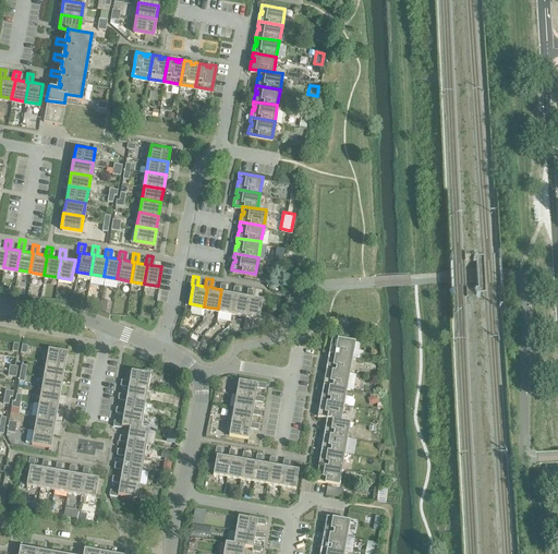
[(218,309),(231,311),(234,291),(232,291),(225,290),(226,281),(220,280),(218,289),(221,289),(218,309)]
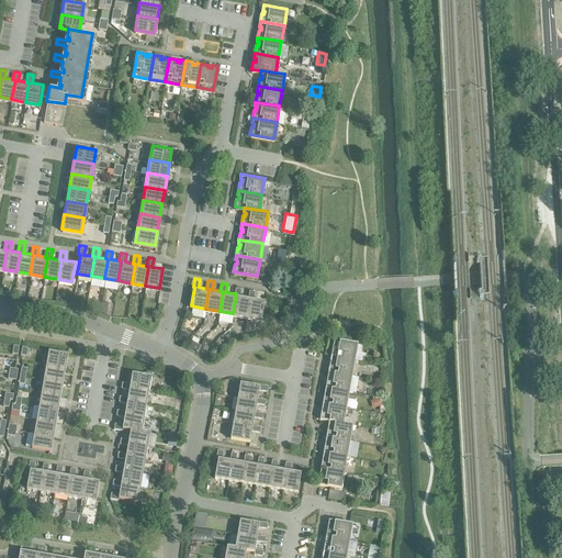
[(233,313),(246,315),(249,297),(247,296),(239,294),(240,286),(235,285),(234,293),(236,293),(233,313)]
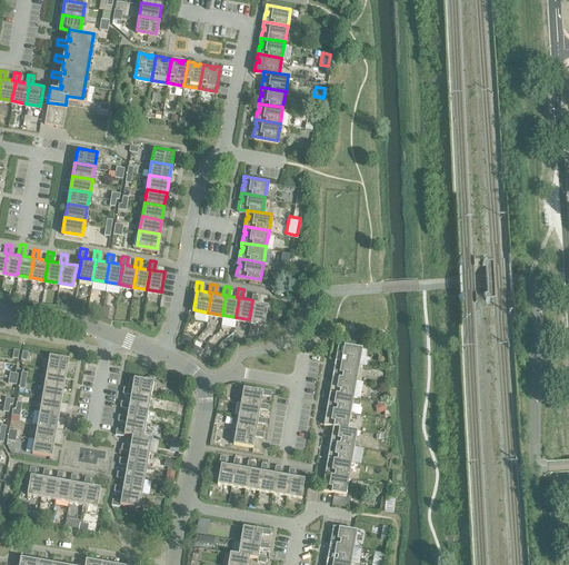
[(252,300),(249,319),(263,321),(267,303),(256,300),(258,293),(252,291),(250,299),(252,300)]
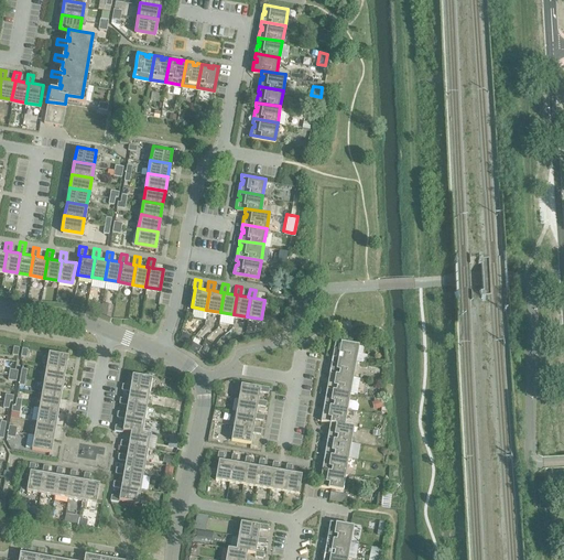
[(88,298),(87,305),(94,308),(94,303),(98,304),(99,300),(88,298)]
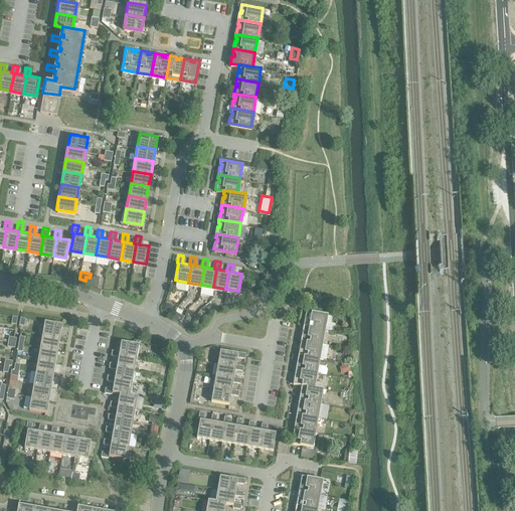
[(93,274),(92,283),(101,288),(103,276),(93,274)]
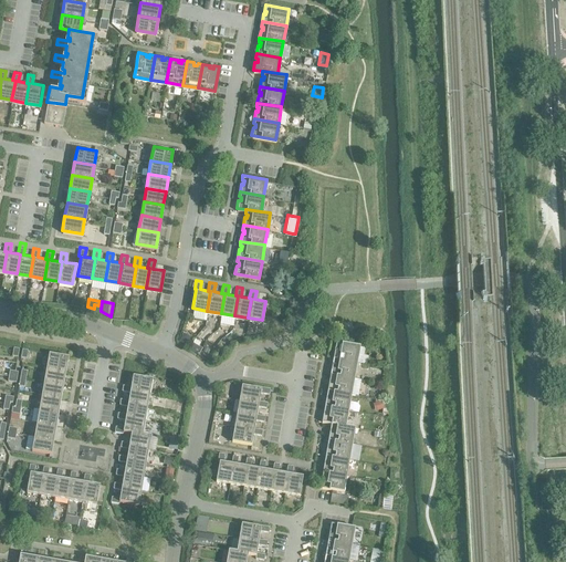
[(181,331),(178,337),(187,342),(190,335),(181,331)]
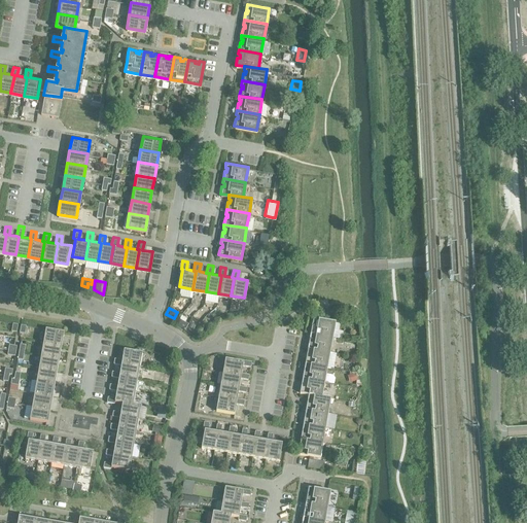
[(311,323),(310,330),(332,335),(335,319),(313,315),(312,320),(314,320),(314,324),(311,323)]
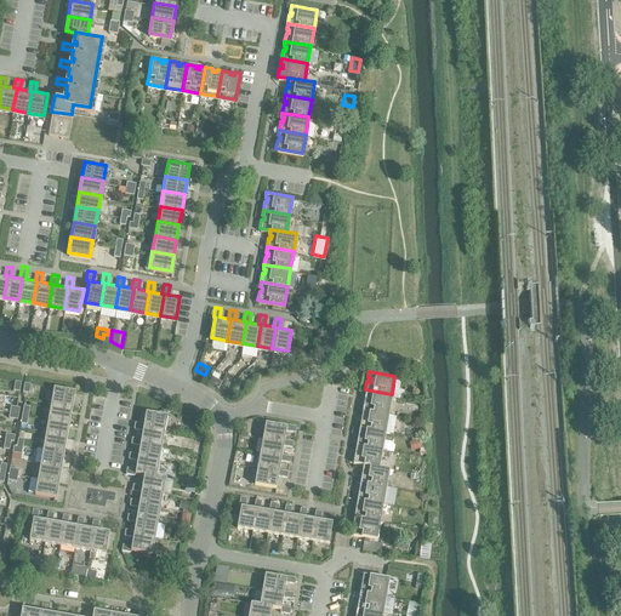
[(212,374),(210,378),(218,383),(221,377),(212,374)]
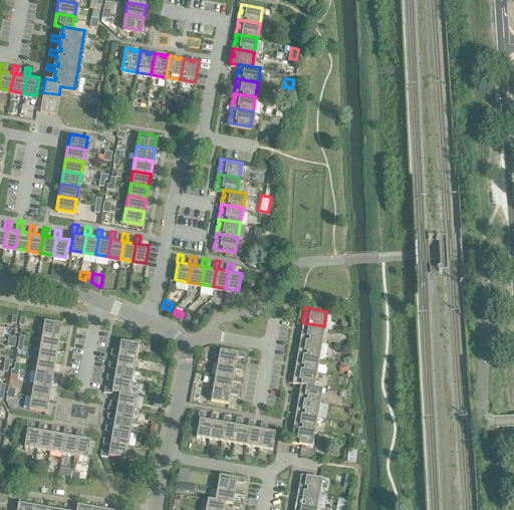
[(44,318),(41,331),(59,334),(61,321),(44,318)]
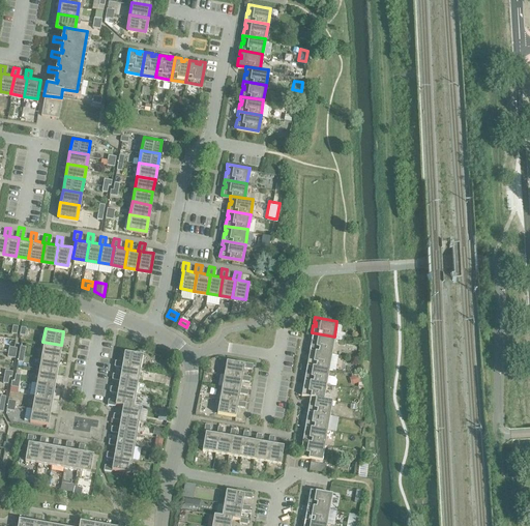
[(311,341),(308,347),(331,351),(334,337),(312,332),(311,337),(314,338),(313,341),(311,341)]
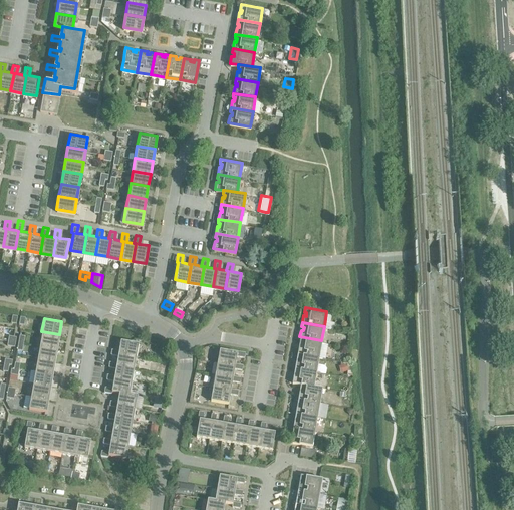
[(41,331),(39,343),(57,346),(59,334),(41,331)]
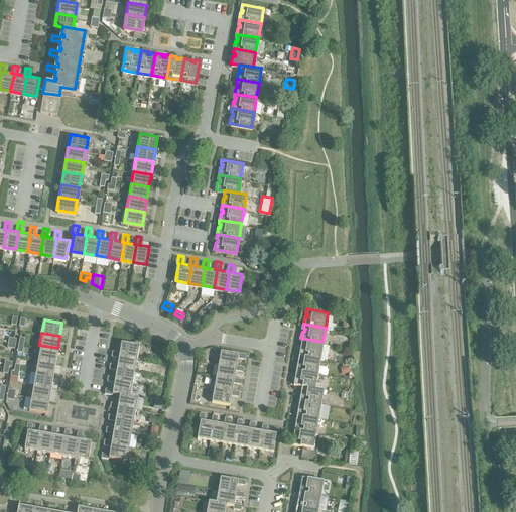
[(299,346),(298,353),(320,357),(323,342),(300,338),(300,343),(302,343),(301,346),(299,346)]
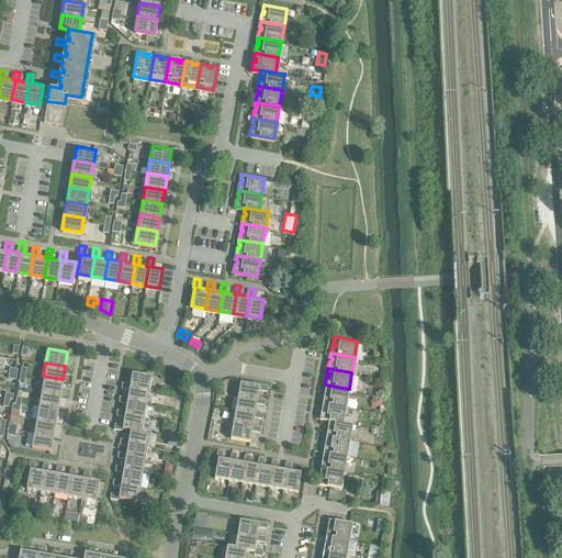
[(120,384),(128,387),(128,384),(148,388),(150,374),(132,370),(130,381),(121,379),(120,384)]
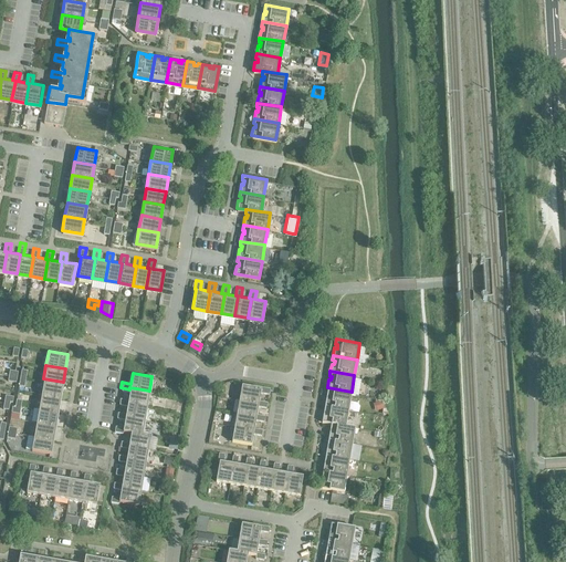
[(43,378),(41,393),(61,396),(63,382),(43,378)]
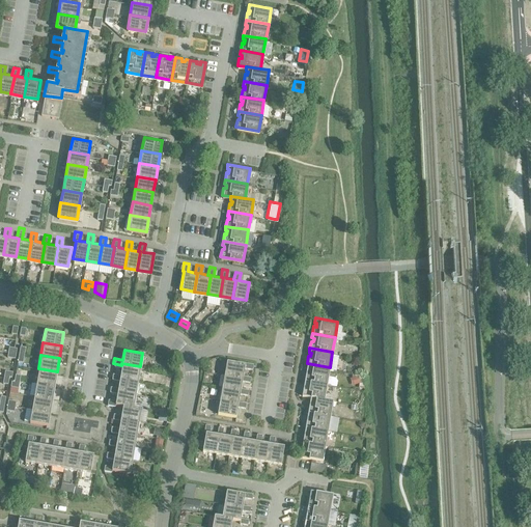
[(226,359),(224,372),(243,376),(243,372),(244,365),(252,366),(253,361),(245,360),(245,362),(226,359)]
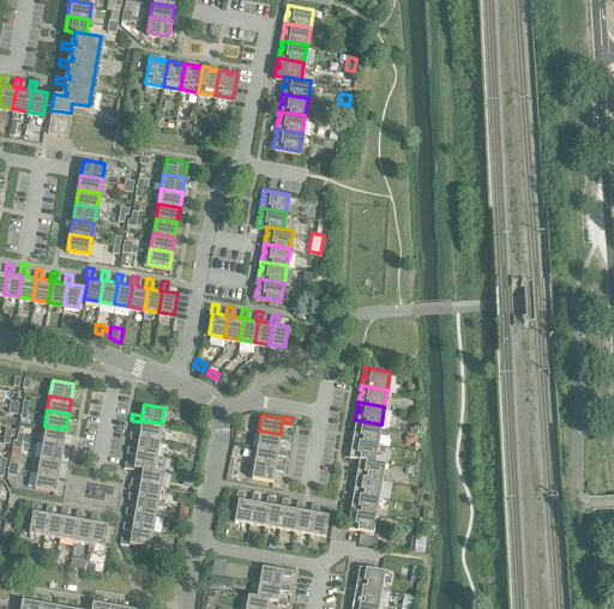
[(128,435),(138,436),(138,434),(160,438),(162,423),(140,420),(140,422),(139,430),(130,429),(128,435)]
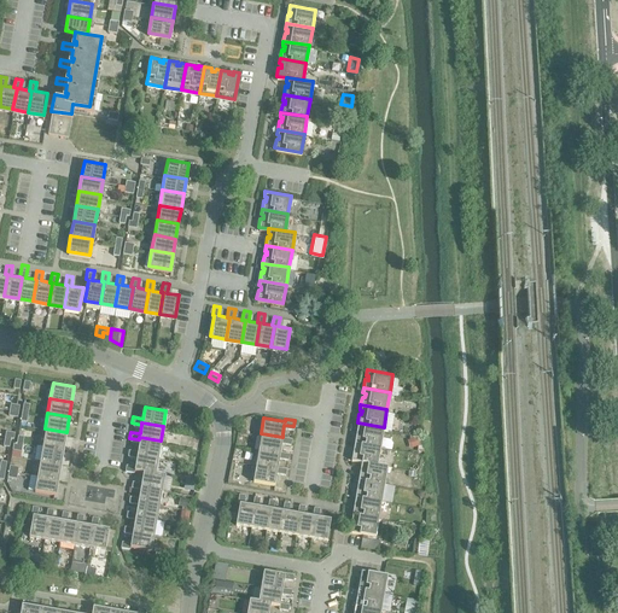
[(356,431),(354,439),(380,444),(384,427),(357,422),(356,427),(359,428),(359,432),(356,431)]
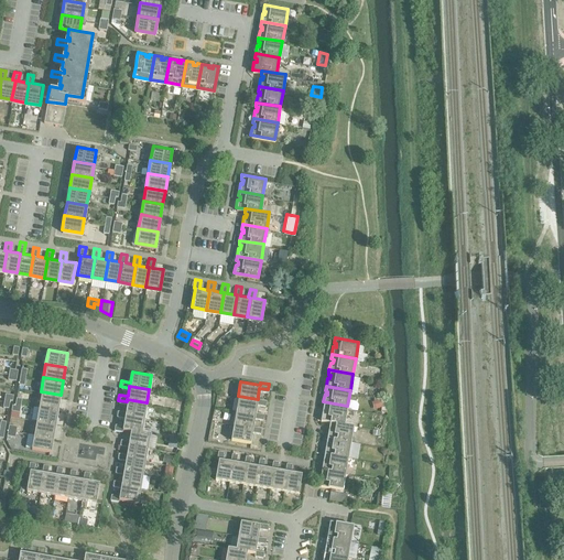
[(41,391),(39,405),(57,408),(61,395),(41,391)]
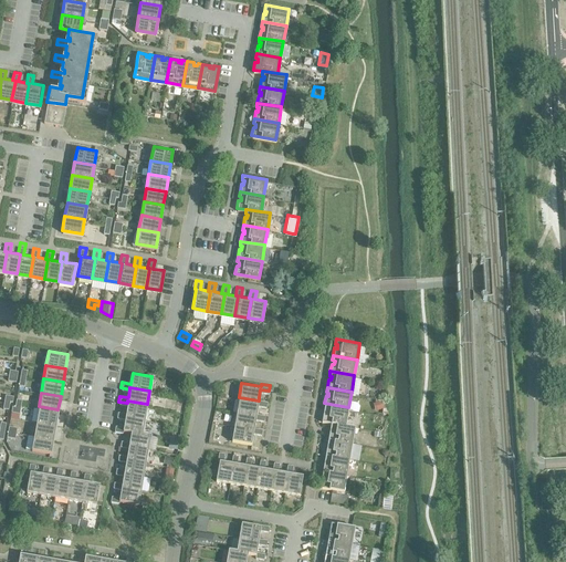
[(239,397),(237,410),(255,414),(257,412),(258,403),(266,405),(266,399),(259,397),(259,401),(239,397)]
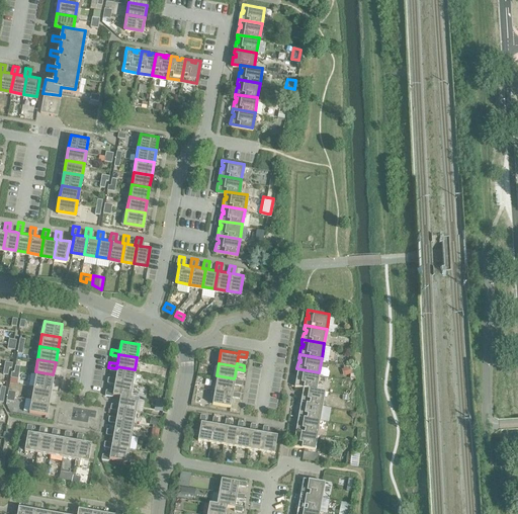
[(106,379),(114,381),(114,378),(133,381),(135,369),(116,366),(116,368),(115,376),(107,374),(106,379)]
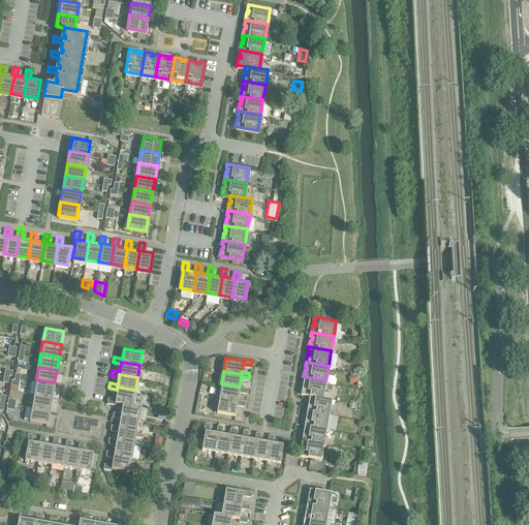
[(301,392),(309,393),(322,395),(323,395),(325,380),(303,376),(303,381),(305,381),(304,384),(302,384),(301,392)]
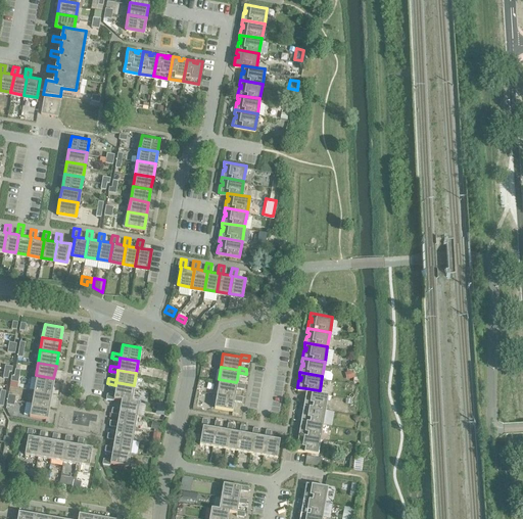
[(36,375),(34,387),(51,390),(53,378),(36,375)]
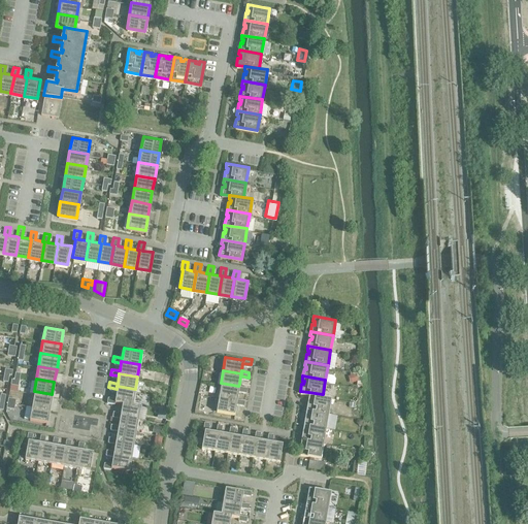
[(221,383),(219,395),(236,398),(237,396),(238,389),(245,390),(246,385),(239,384),(238,386),(221,383)]
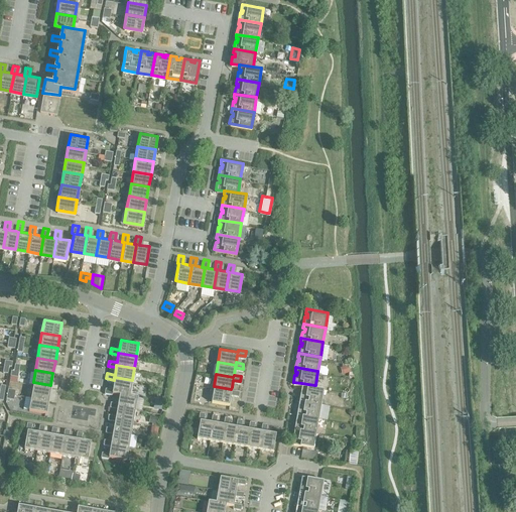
[(112,390),(119,391),(129,393),(130,393),(132,380),(114,377),(114,380),(112,387),(105,386),(104,391),(112,392),(112,390)]
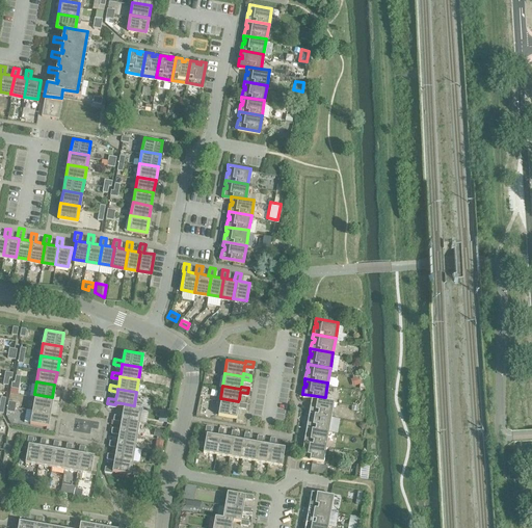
[(34,394),(32,407),(50,411),(52,397),(34,394)]
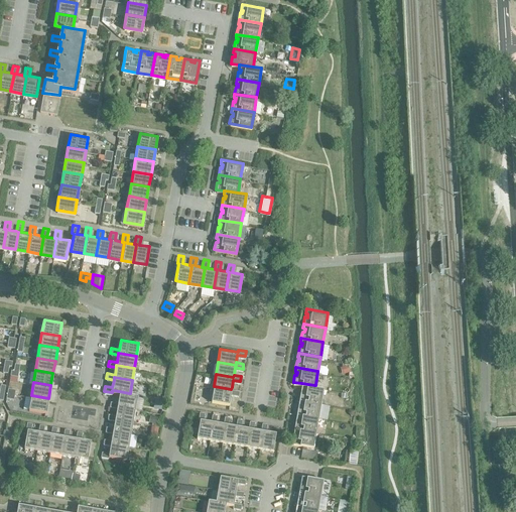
[(300,391),(299,398),(320,401),(324,387),(315,385),(314,385),(301,383),(300,388),(303,388),(302,391),(300,391)]
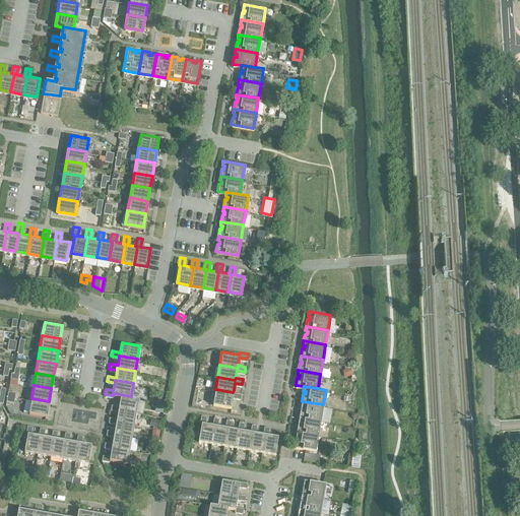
[(233,392),(215,389),(212,402),(231,405),(233,395),(240,397),(241,392),(234,390),(233,392)]
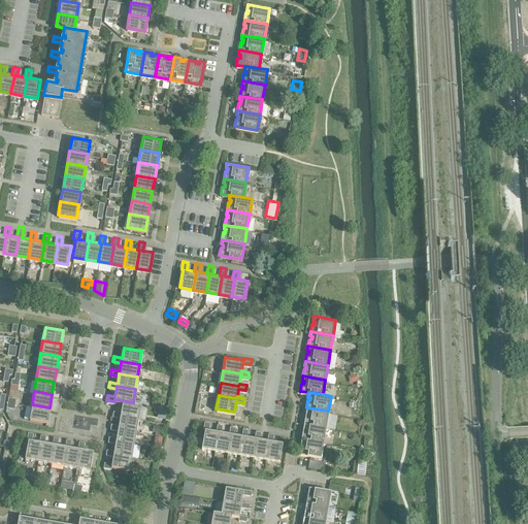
[(111,414),(120,416),(120,414),(138,417),(140,403),(133,402),(132,402),(122,400),(121,411),(112,408),(111,414)]
